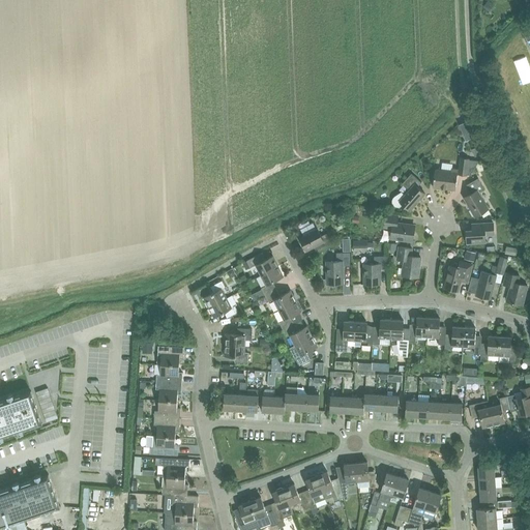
[(482,6),(488,10),(493,5),(488,0),(482,6)]
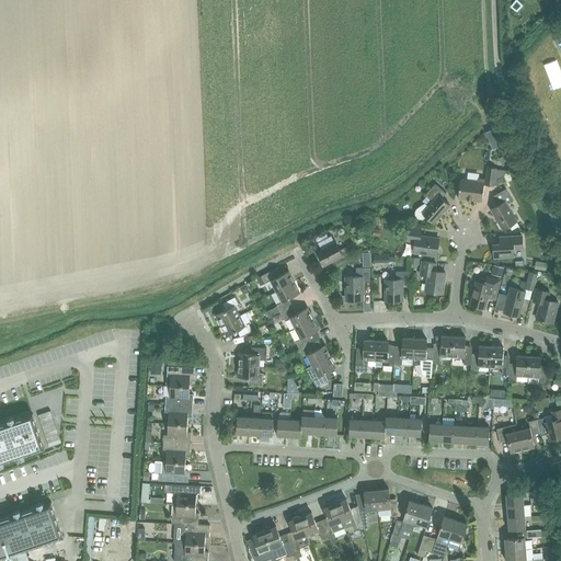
[(497,185),(507,170),(496,169),(496,168),(487,167),(484,184),(494,185),(495,184),(497,185)]
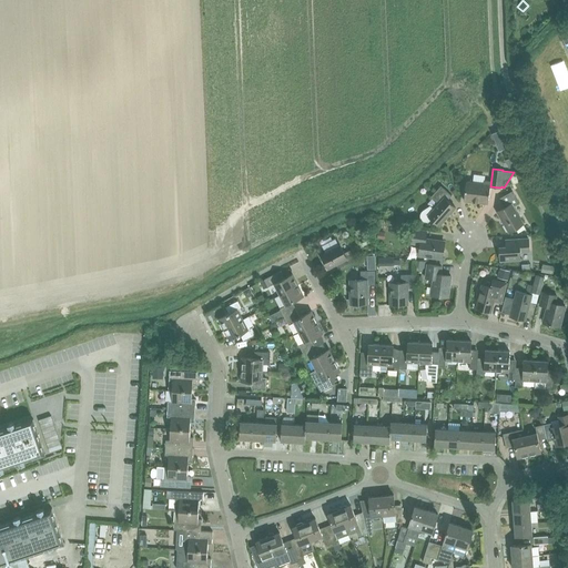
[(483,182),(484,175),(473,173),(472,180),(483,182)]
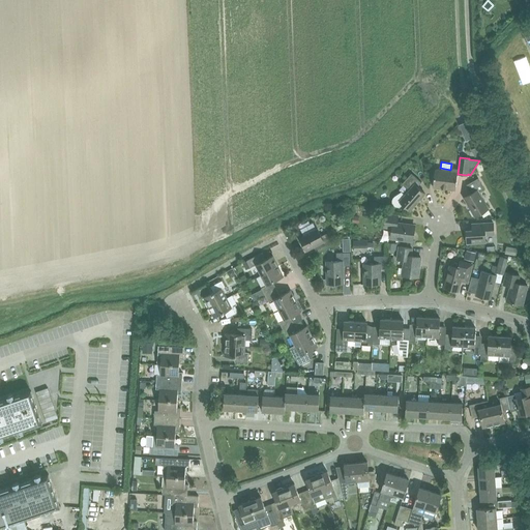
[(435,169),(434,176),(433,186),(455,189),(458,169),(451,168),(451,171),(435,169)]
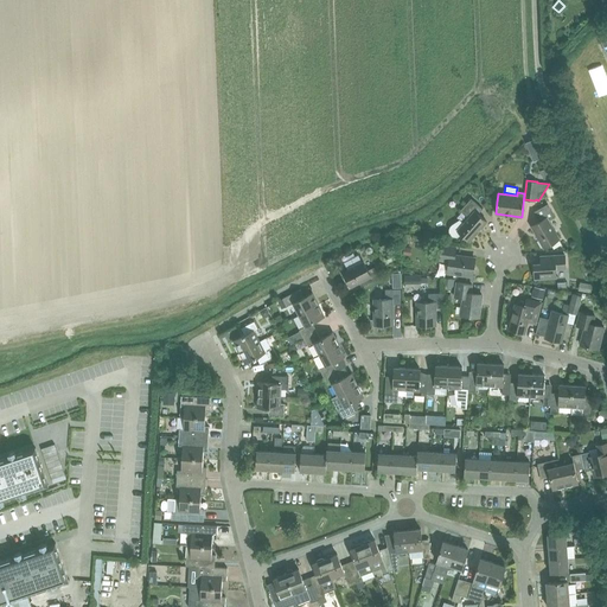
[(458,237),(461,234),(470,241),(486,222),(478,213),(483,209),(471,198),(460,210),(468,217),(464,223),(460,219),(452,224),(451,227),(449,229),(449,232),(449,234),(452,236),(458,237)]
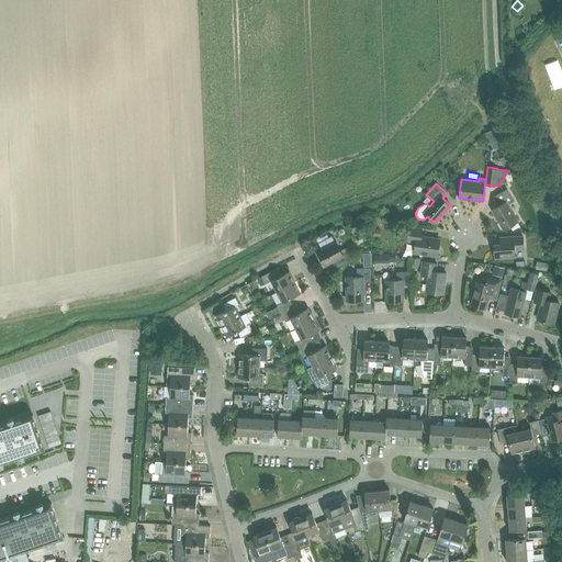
[(507,189),(503,191),(494,197),(499,205),(492,210),(503,229),(513,224),(518,222),(508,204),(514,201),(507,189)]
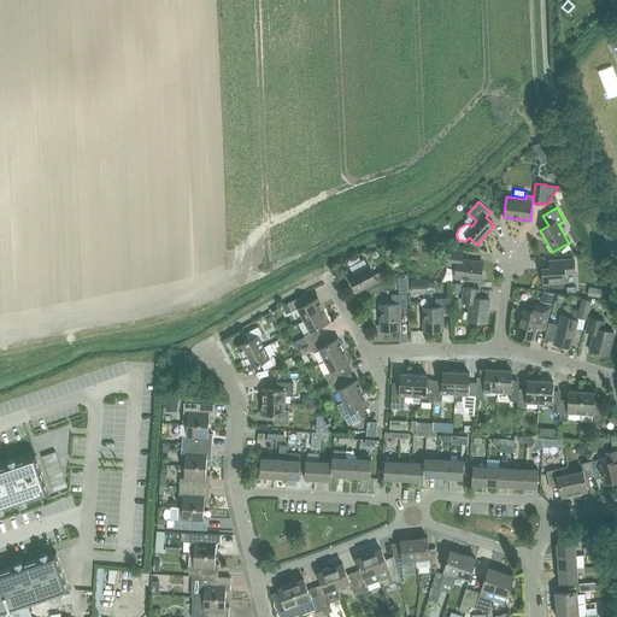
[(453,277),(468,278),(480,281),(482,263),(462,259),(463,251),(448,250),(446,264),(456,266),(453,277)]
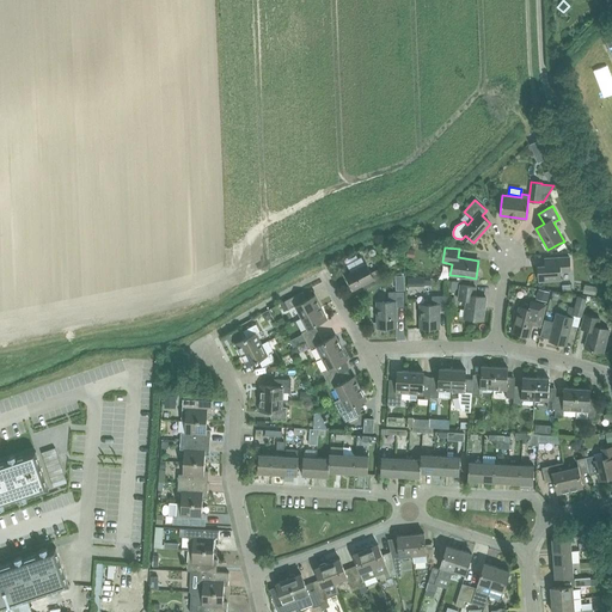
[(365,291),(365,292),(383,282),(377,269),(371,273),(366,264),(361,257),(347,264),(350,271),(347,274),(354,289),(366,282),(369,288),(365,291)]
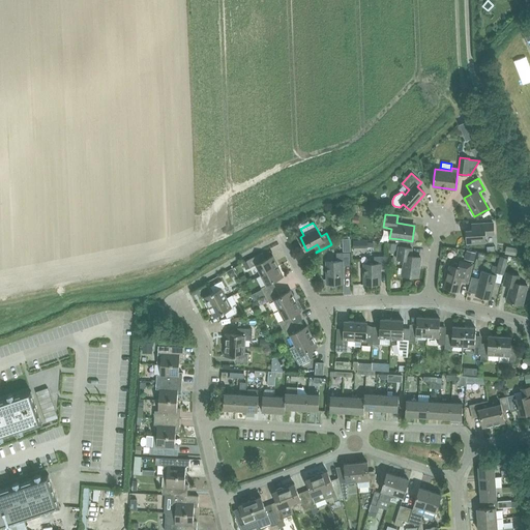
[(486,242),(484,235),(494,234),(493,223),(482,224),(472,224),(472,230),(466,231),(467,243),(486,242)]
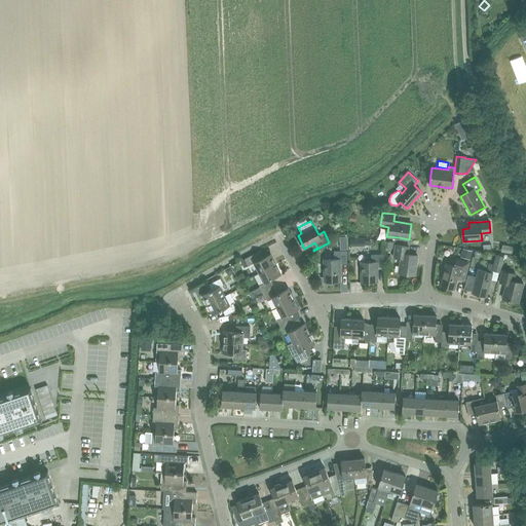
[(409,247),(399,245),(396,245),(393,257),(401,258),(401,263),(399,273),(414,275),(417,255),(408,254),(409,247)]
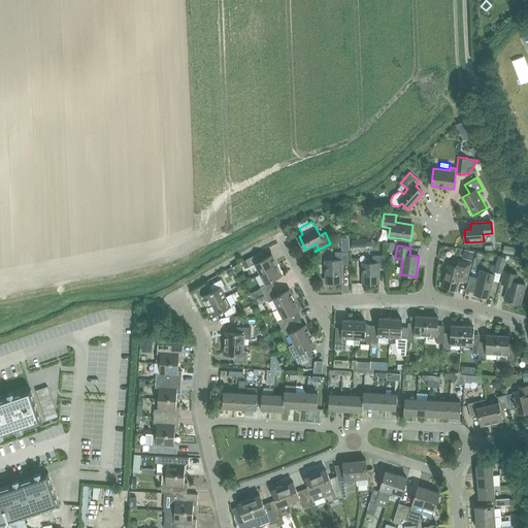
[(504,245),(503,252),(514,254),(516,248),(504,245)]
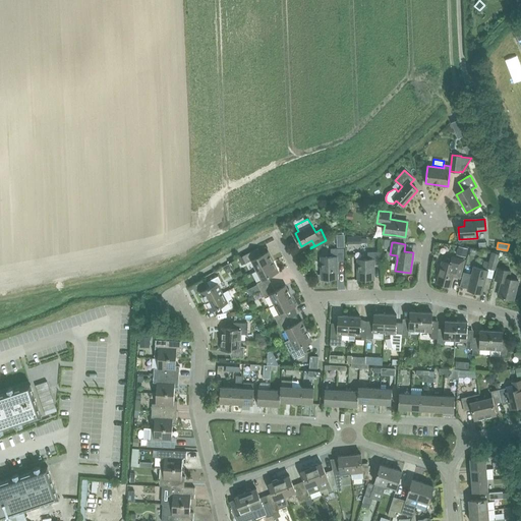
[(459,246),(457,253),(466,255),(467,248),(459,246)]
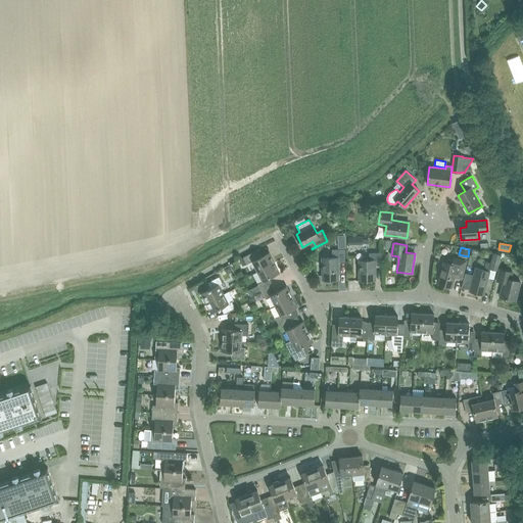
[(345,262),(345,251),(345,248),(331,249),(331,257),(322,258),(323,275),(319,276),(323,276),(323,280),(338,280),(338,262),(345,262)]
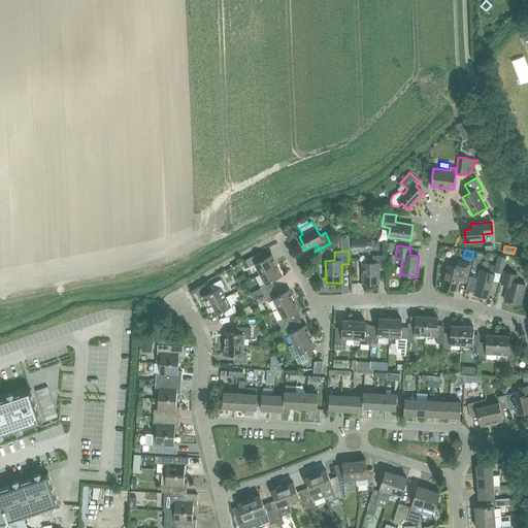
[(260,274),(277,265),(271,255),(261,260),(258,254),(262,252),(261,252),(245,259),(250,266),(255,264),(260,274)]
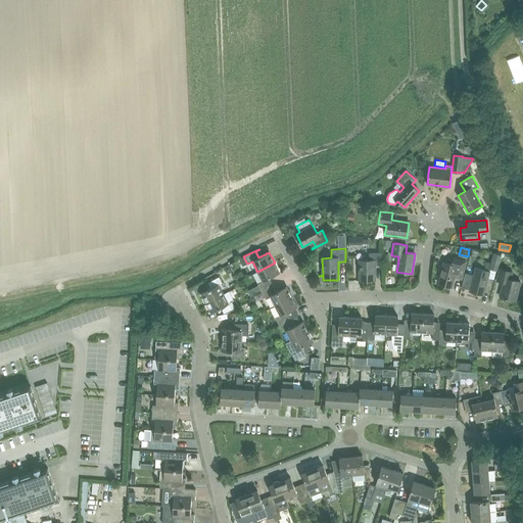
[(360,260),(360,271),(360,281),(375,280),(375,266),(382,266),(382,255),(382,252),(369,252),(369,260),(360,260)]
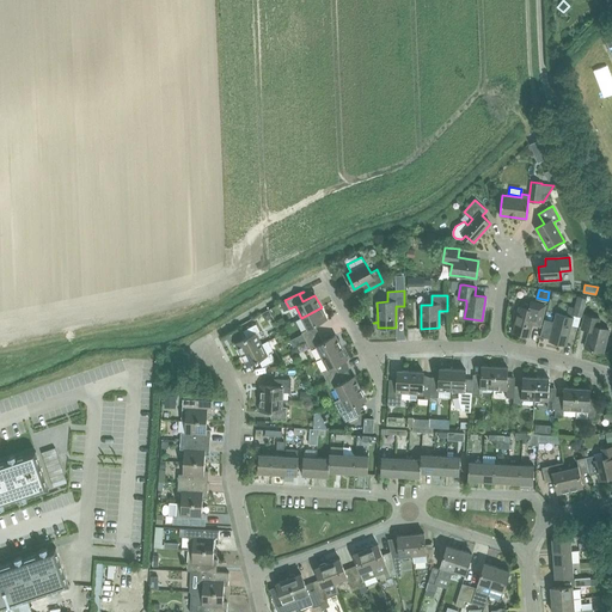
[(577,297),(573,314),(582,317),(586,299),(577,297)]
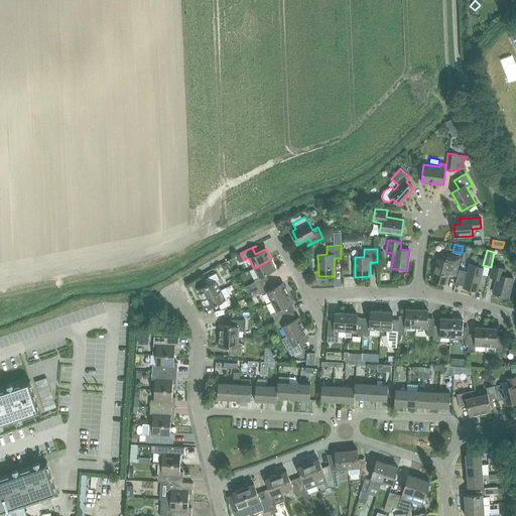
[(455,276),(460,257),(447,254),(447,255),(449,255),(448,261),(437,258),(432,279),(437,281),(436,282),(437,284),(442,285),(444,284),(444,283),(445,283),(449,271),(456,272),(455,276)]
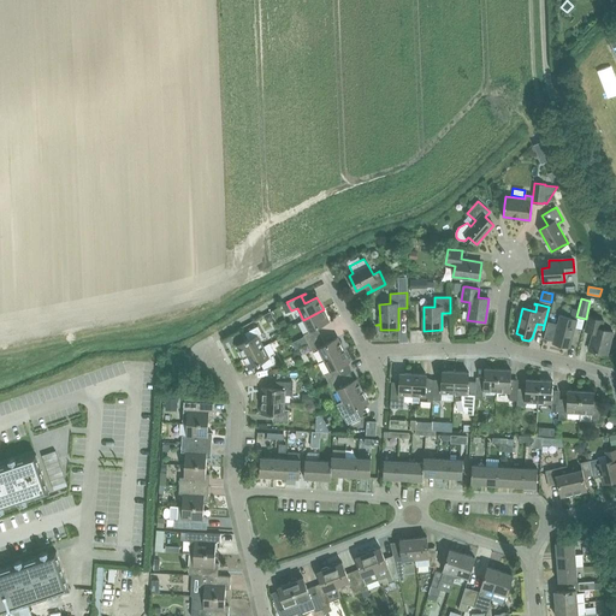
[(308,343),(321,336),(318,327),(330,321),(324,309),(303,320),(309,331),(303,335),(304,338),(308,343)]
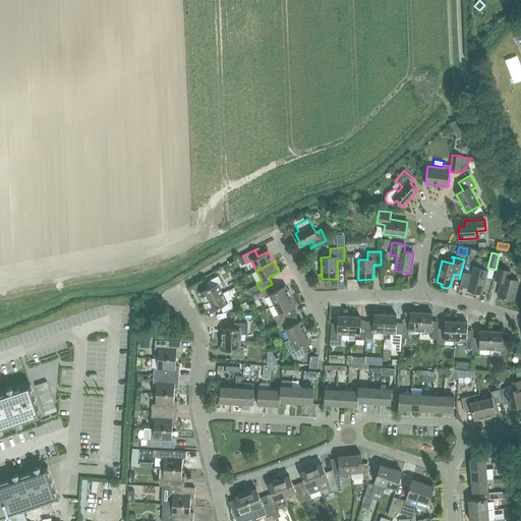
[(460,286),(468,288),(467,290),(481,294),(487,271),(473,267),(471,274),(464,272),(460,286)]
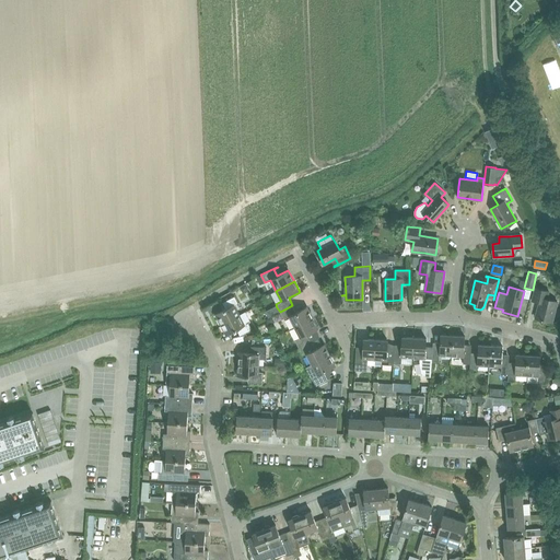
[(535,288),(532,301),(539,303),(535,318),(556,324),(556,323),(551,322),(557,301),(547,299),(549,291),(535,288)]
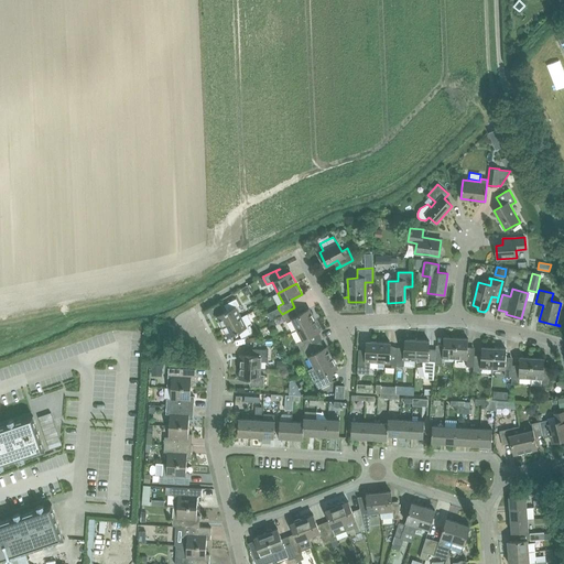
[(261,292),(255,295),(258,302),(264,299),(261,292)]
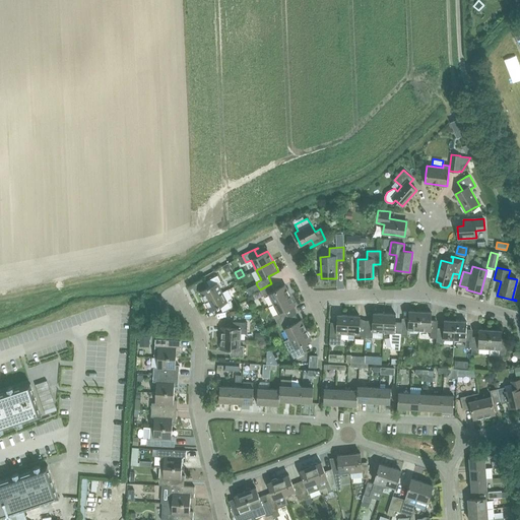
[(200,291),(205,302),(222,293),(217,283),(220,281),(217,275),(207,281),(209,286),(200,291)]
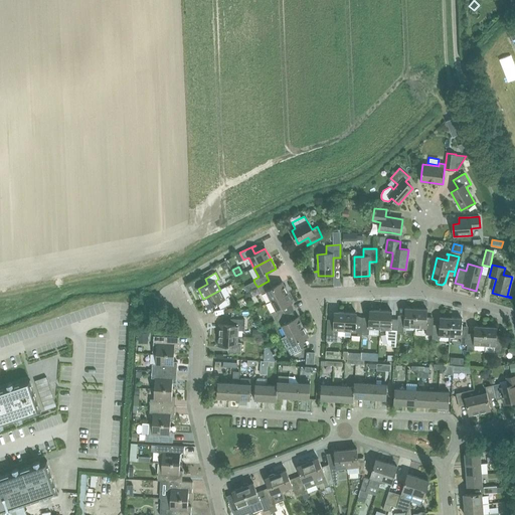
[(246,292),(256,287),(253,281),(243,286),(246,292)]
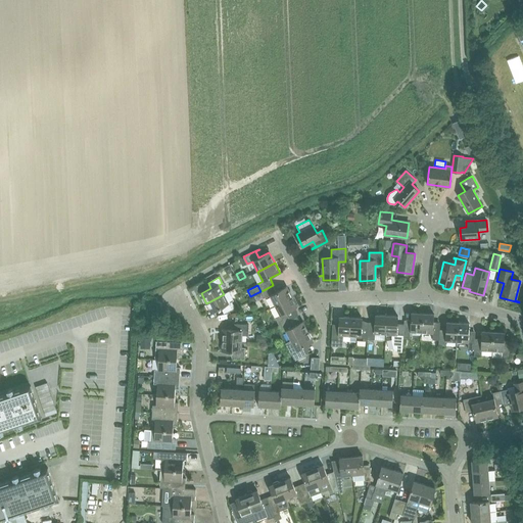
[(273,285),(262,291),(265,298),(271,295),(276,305),(292,296),(287,286),(277,292),(273,285)]
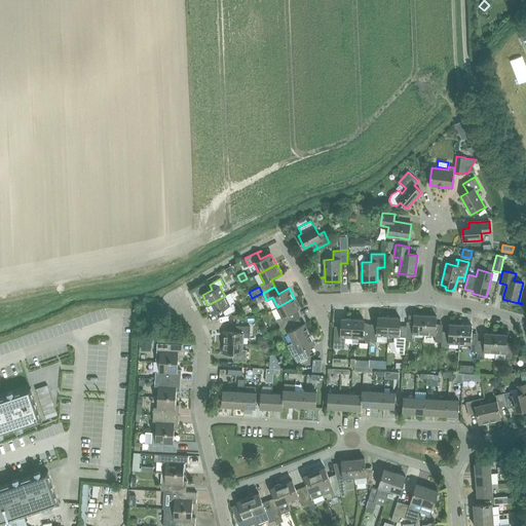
[(229,305),(225,296),(208,305),(213,314),(223,309),(225,315),(236,309),(233,303),(229,305)]
